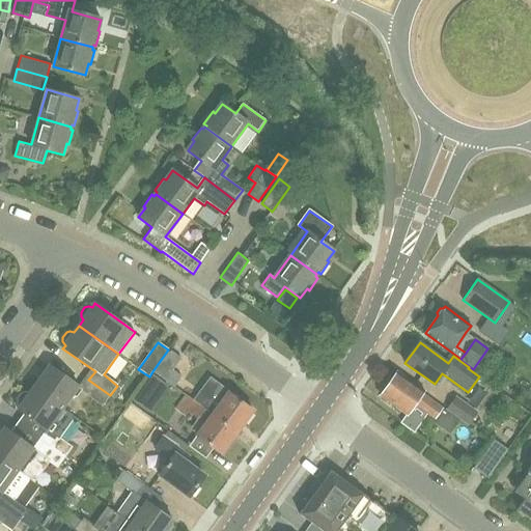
[(152,371),(174,387),(182,378),(172,370),(182,359),(168,350),(152,371)]
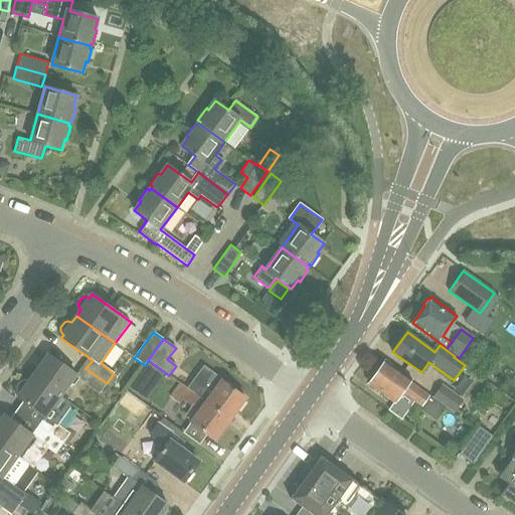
[(60,396),(75,374),(48,355),(33,376),(60,396)]
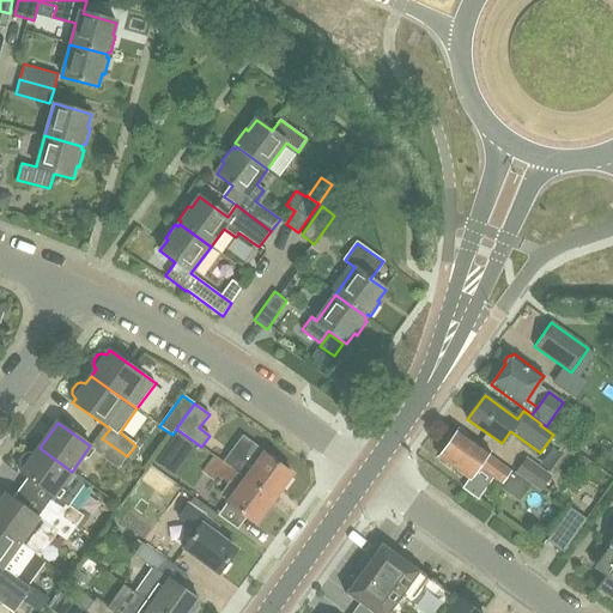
[(479,466),(522,497),(530,485),(487,454),(490,450),(478,441),(477,442),(460,430),(441,456),(471,478),(479,466)]
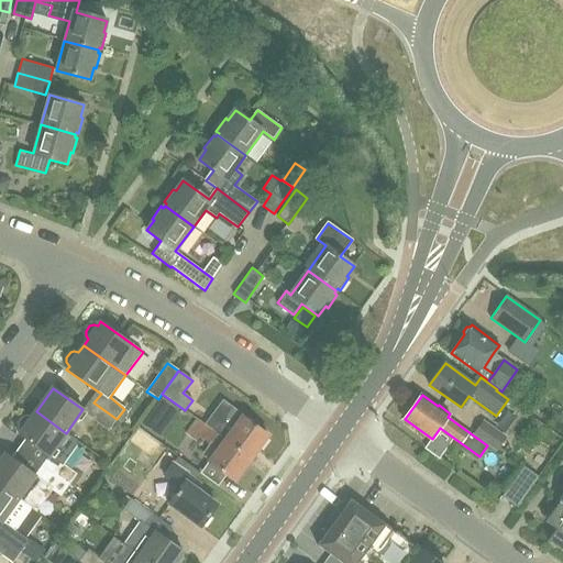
[(157,440),(178,410),(161,398),(140,428),(157,440)]
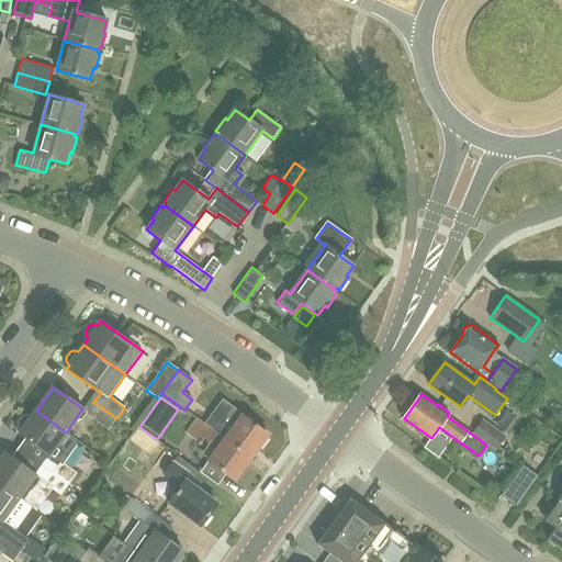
[(116,418),(93,402),(86,414),(108,430),(116,418)]
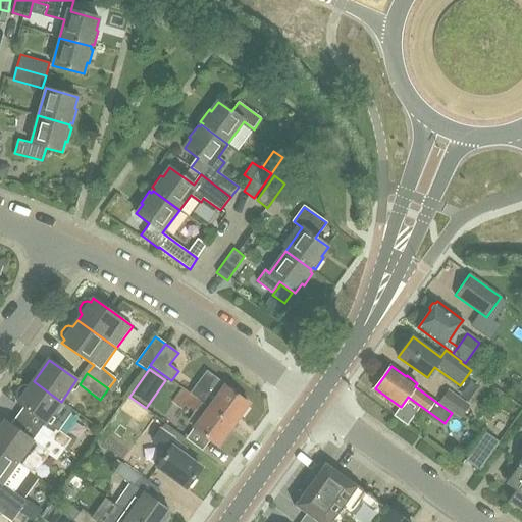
[(198,385),(191,396),(232,426),(248,405),(212,379),(204,390),(198,385)]
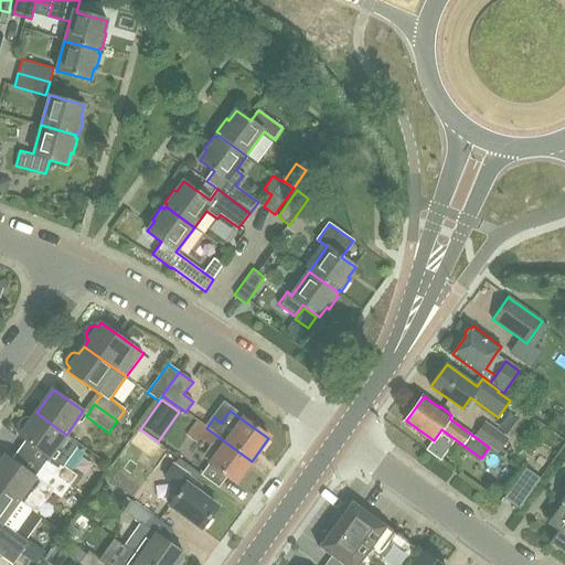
[(80,444),(66,435),(36,413),(32,419),(27,418),(22,420),(19,424),(19,429),(21,434),(19,437),(50,458),(53,461),(46,471),(68,488),(77,476),(63,466),(80,444)]
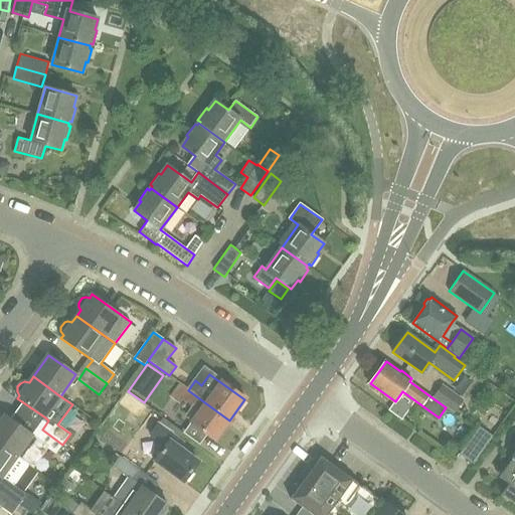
[(229,420),(188,390),(187,390),(180,385),(170,398),(178,405),(182,400),(198,412),(190,424),(214,442),(229,420)]
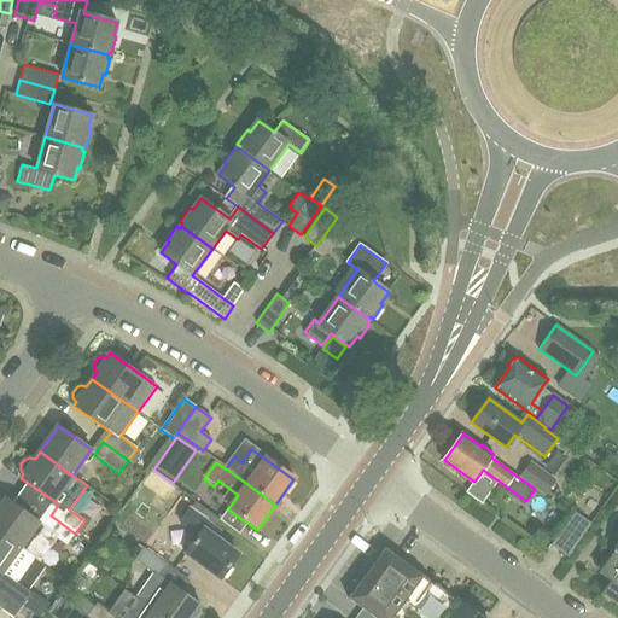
[(554,481),(530,462),(520,476),(546,494),(554,481)]
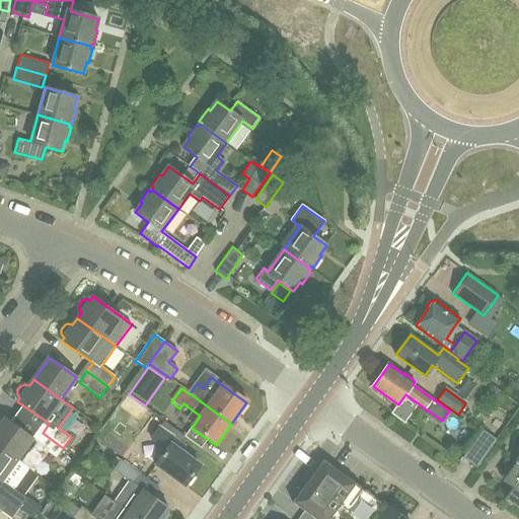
[(148,410),(128,395),(119,408),(139,423),(148,410)]
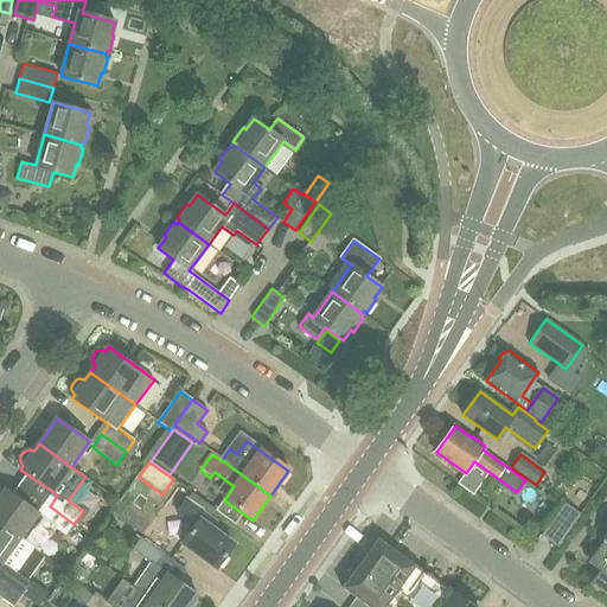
[(42,517),(38,513),(5,490),(0,496),(0,524),(33,549),(50,525),(65,536),(74,524),(50,506),(42,517)]
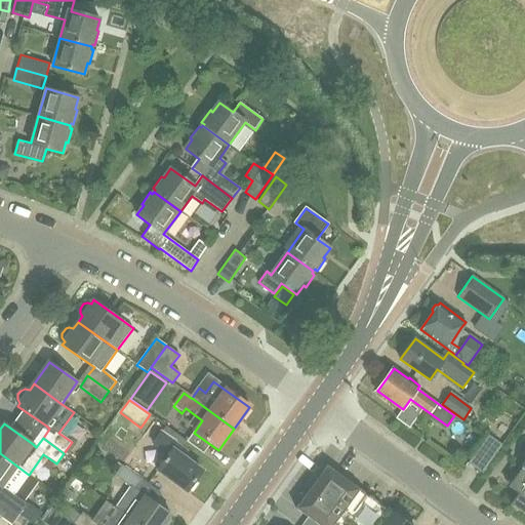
[(158,470),(188,491),(202,472),(183,457),(186,452),(161,434),(154,443),(164,450),(165,448),(170,452),(158,470)]
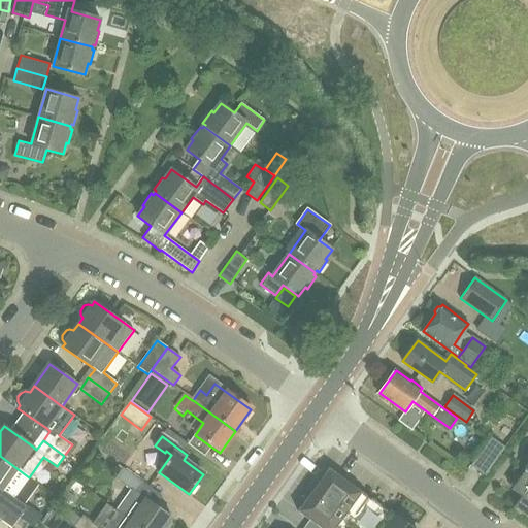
[(506,448),(491,437),(471,466),(486,476),(506,448)]
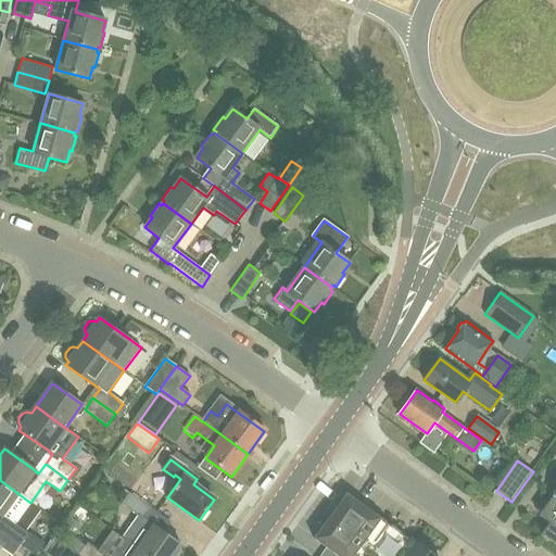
[(30,503),(0,480),(0,516),(1,517),(2,516),(5,518),(0,526),(0,530),(21,545),(29,533),(15,523),(30,503)]
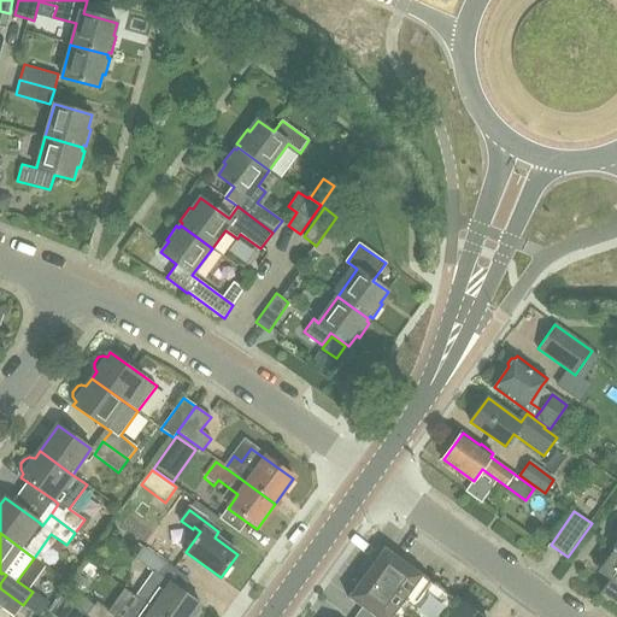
[(199,609),(200,606),(159,576),(168,565),(144,547),(134,559),(152,574),(135,598),(163,616),(198,616),(200,613),(199,609)]
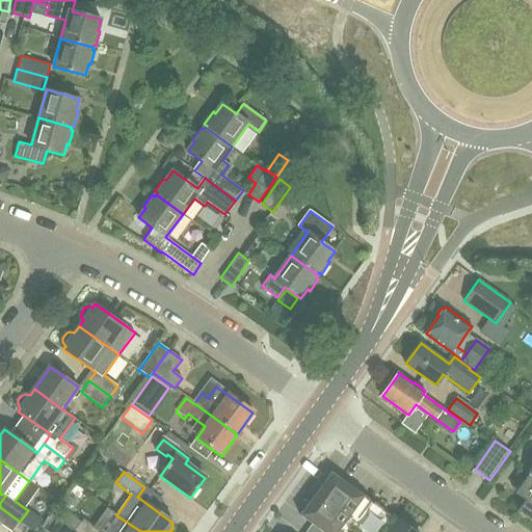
[(388,531),(397,520),(331,472),(299,515),(321,531),(388,531)]
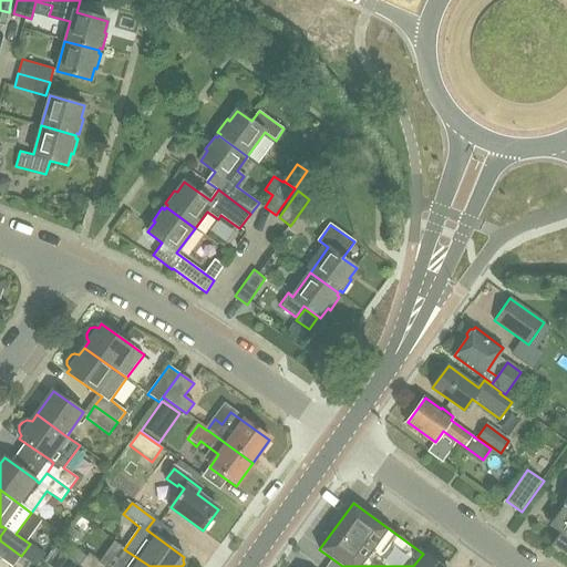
[(566,508),(564,506),(555,517),(566,525),(552,544),(566,555),(566,508)]
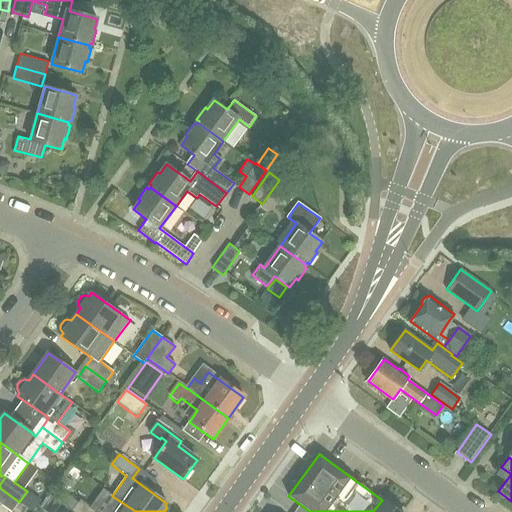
[(0,502),(12,511),(15,508),(19,502),(0,488),(0,502)]
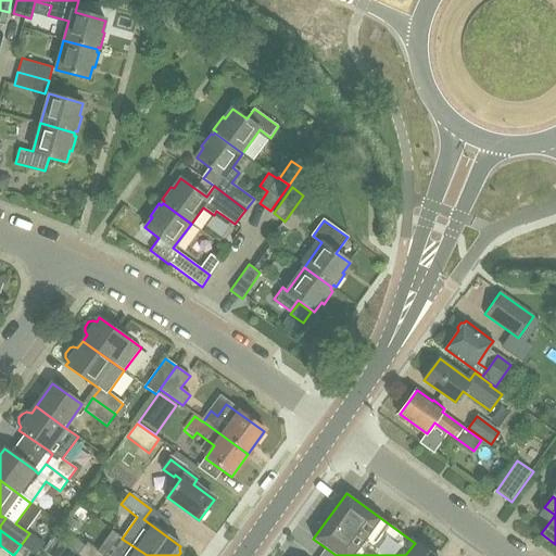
[(29,533),(21,545),(29,552),(35,555),(43,543),(29,533)]
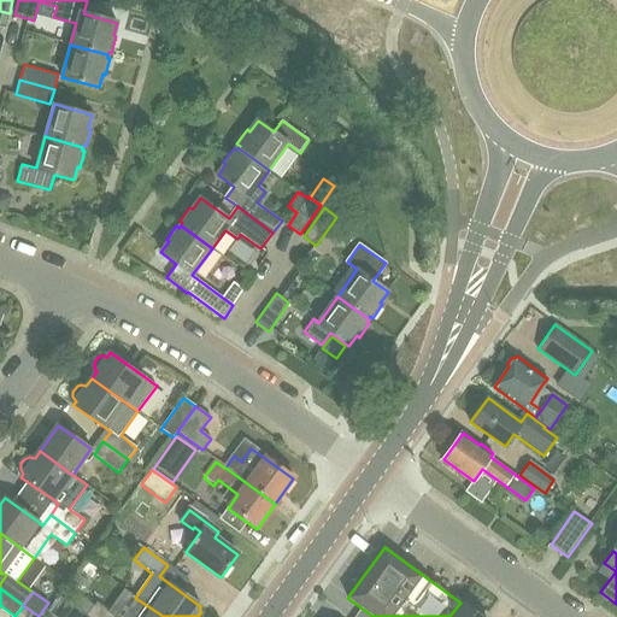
[(86,616),(93,605),(78,595),(71,605),(76,610),(86,616)]
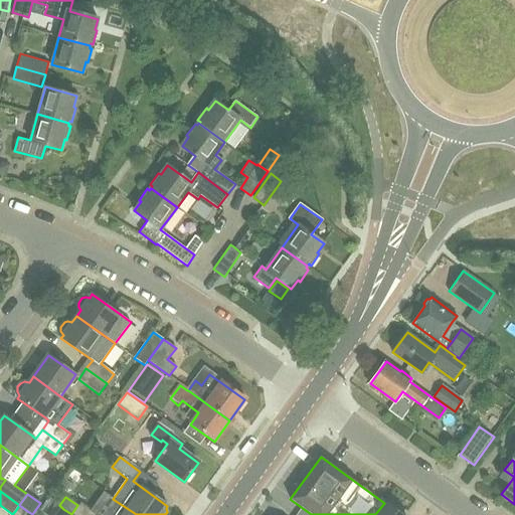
[(43,514),(58,514),(63,509),(59,505),(49,498),(39,511),(43,514)]
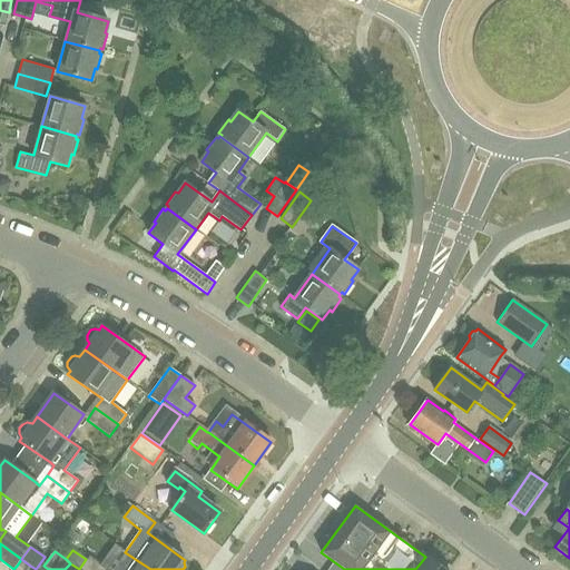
[(150,569),(125,552),(111,569),(107,569),(88,556),(86,559),(79,569),(80,569),(150,569)]
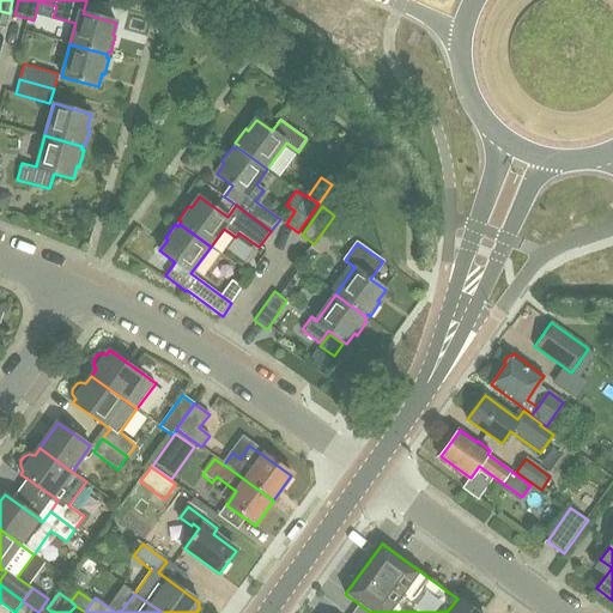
[(447,612),(480,612),(477,608),(471,610),(457,599),(447,612)]
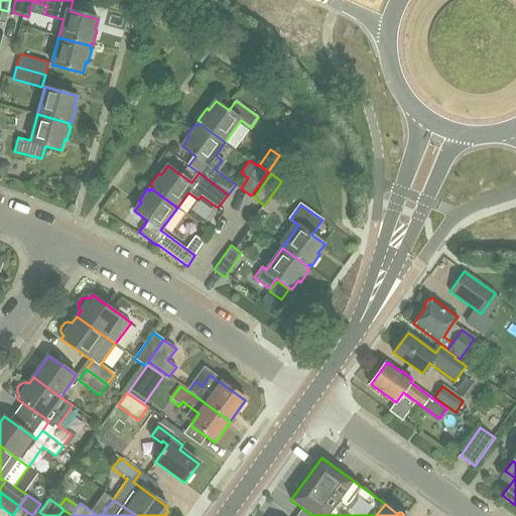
[(19,506),(15,512),(20,515),(24,515),(27,512),(19,506)]
